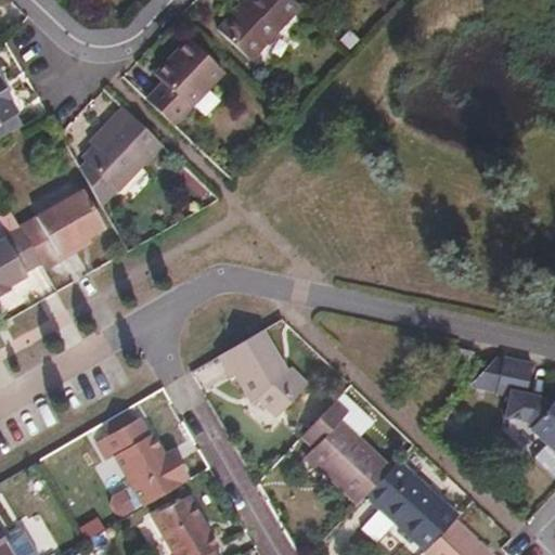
[(265,46),(304,4),(298,0),(247,0),(249,3),(242,10),(240,9),(223,26),(253,53),(262,44),(265,46)]
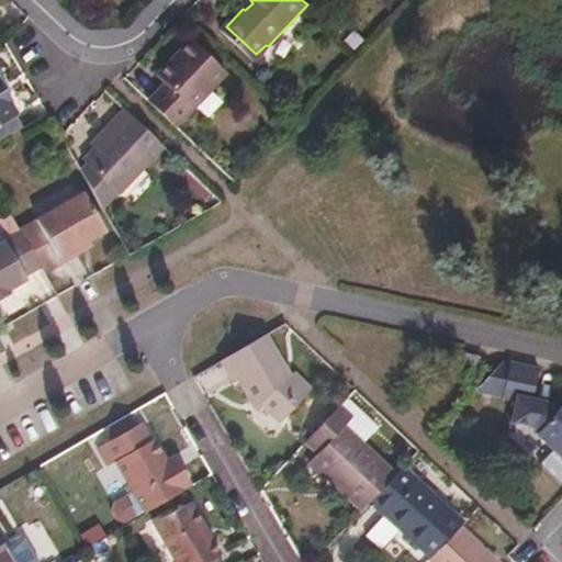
[(153,96),(180,122),(229,69),(193,35),(171,59),(178,66),(166,78),(168,80),(153,96)]
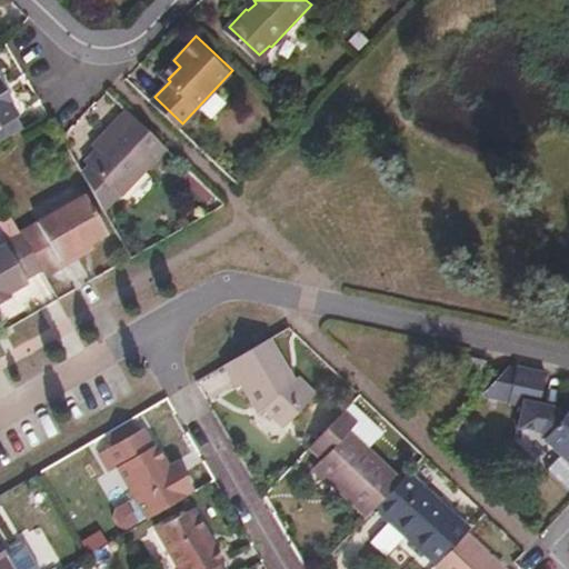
[(180,67),(173,60),(161,72),(168,79),(180,67)]
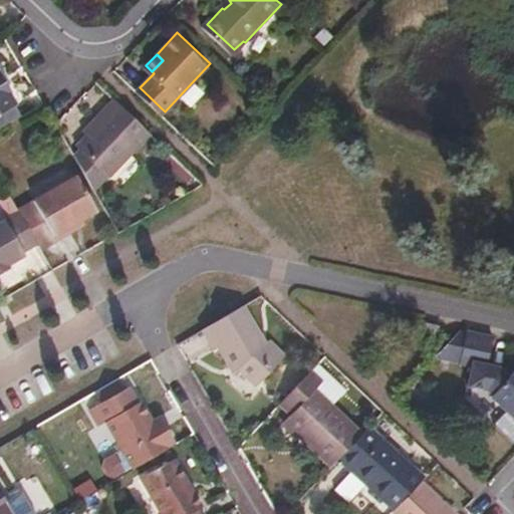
[(0,113),(14,105),(15,104),(8,91),(10,90),(0,72),(0,113)]
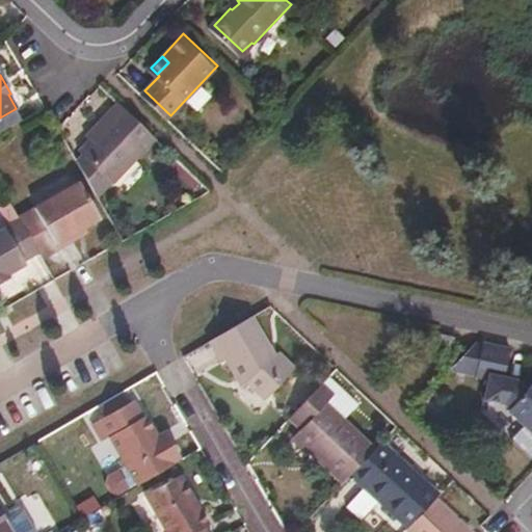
[(112,183),(154,138),(117,103),(106,114),(109,118),(88,140),(79,151),(83,155),(112,183)]
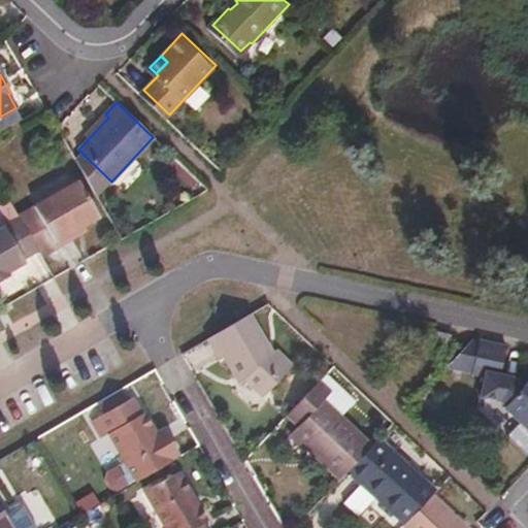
[(0,130),(20,119),(14,108),(0,117),(0,130)]
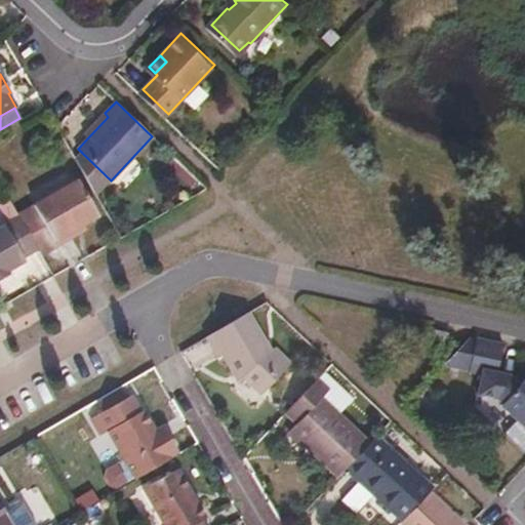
[(108,117),(105,113),(83,135),(87,138),(108,117)]
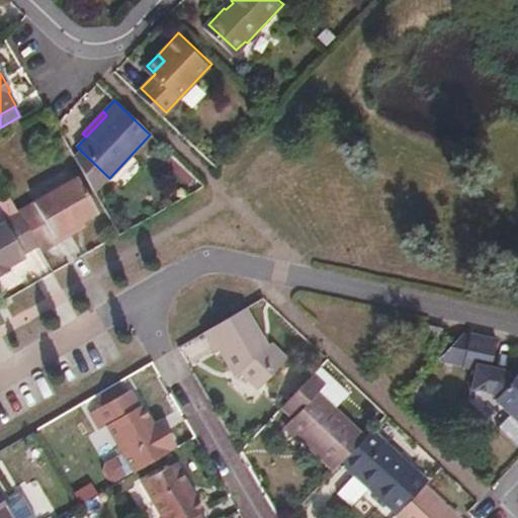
[(75,158),(94,192),(109,178),(81,151),(75,158)]
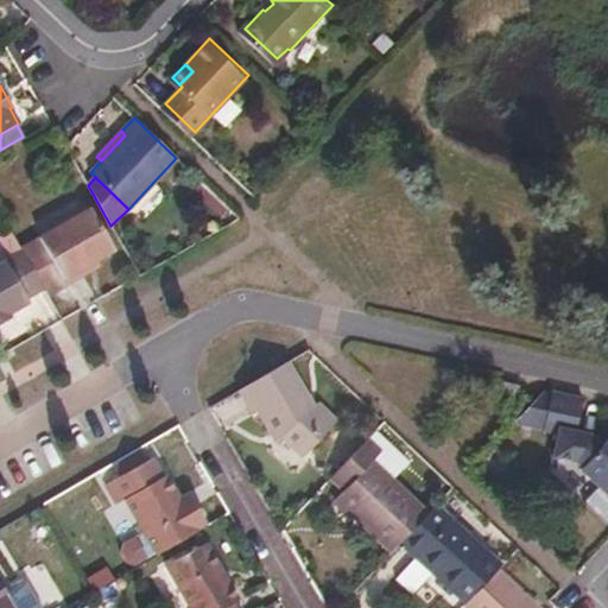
[(40,238),(68,284),(87,272),(84,266),(97,259),(114,248),(90,208),(40,238)]
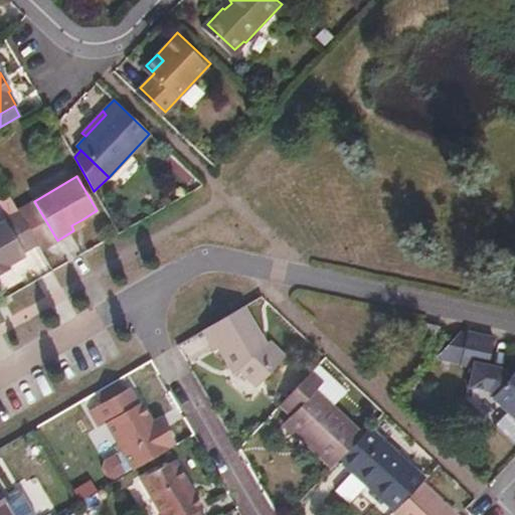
[(38,244),(41,249),(57,240),(34,201),(18,210),(20,211),(38,244)]
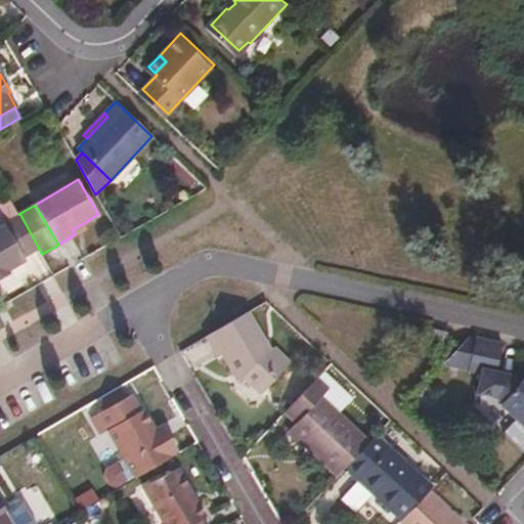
[(0,226),(0,279),(10,274),(8,270),(25,261),(24,257),(39,249),(20,215),(0,226)]
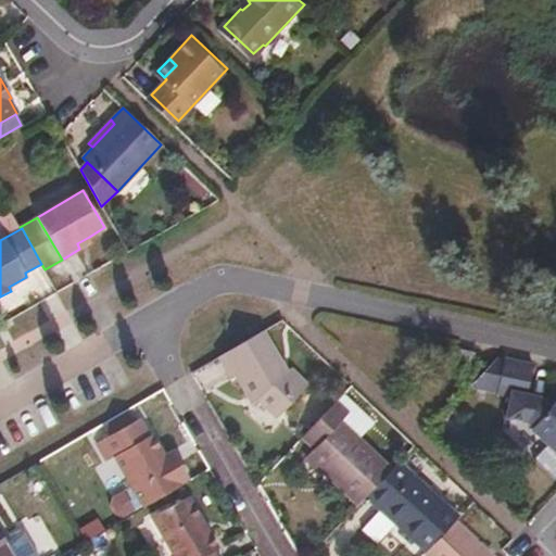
[(77,243),(79,249),(92,241),(89,237),(77,243)]
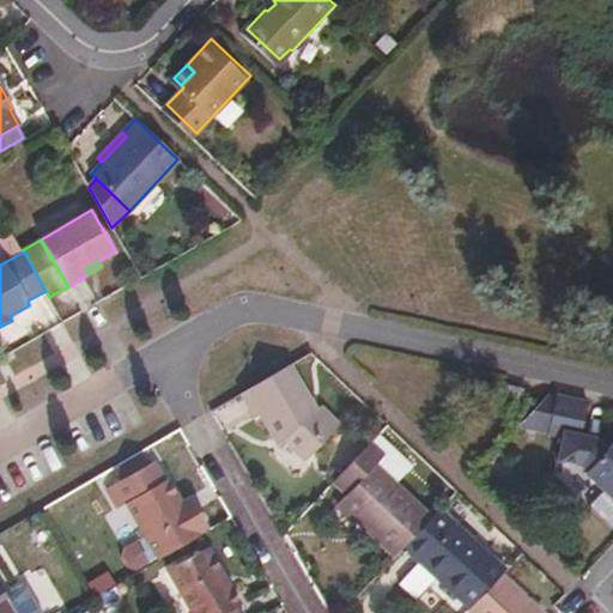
[(290,365),(241,394),(254,417),(260,414),(277,444),(284,442),(305,459),(338,423),(321,405),(315,408),(290,365)]
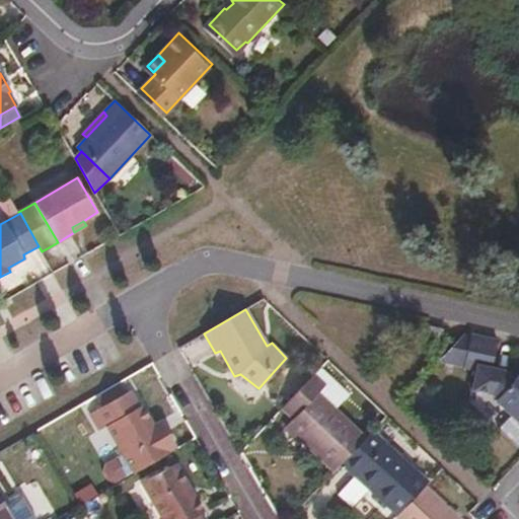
[(448,337),(450,325),(437,322),(435,334),(448,337)]
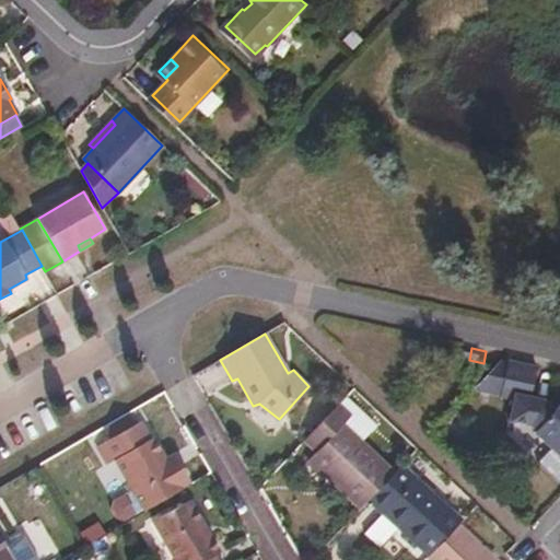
[(540,363),(510,357),(503,391),(533,397),(536,383),(540,363)]
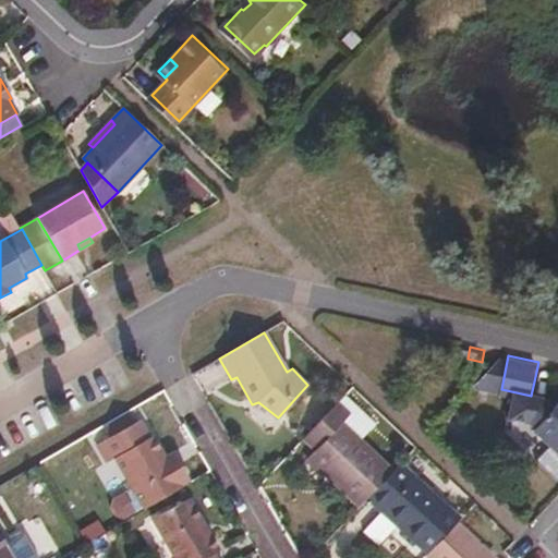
[(534,381),(531,396),(544,399),(556,387),(534,381)]
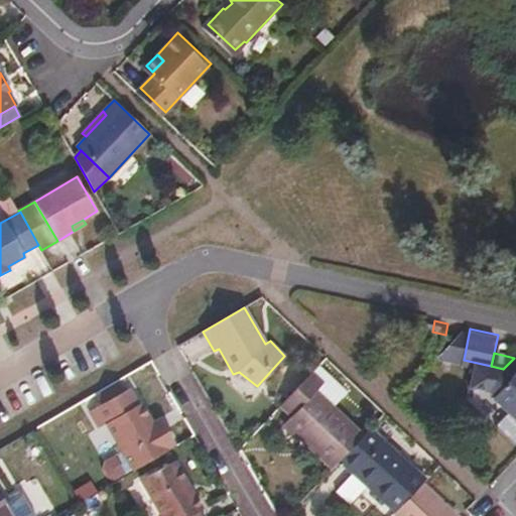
[(500,373),(508,380),(515,371),(515,359),(514,358),(503,369),(500,373)]
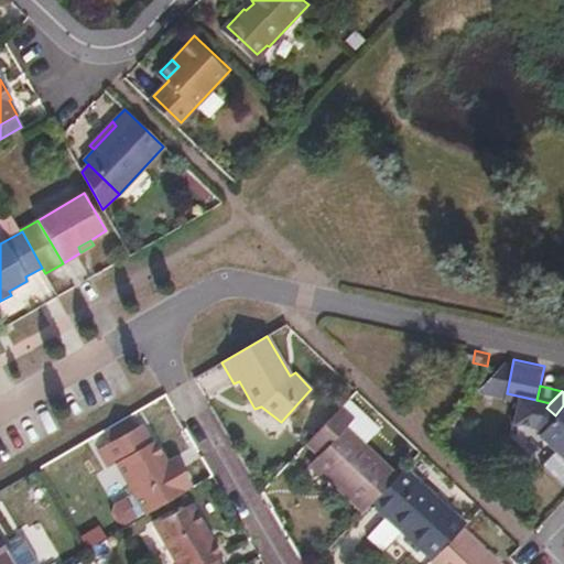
[(541,431),(563,452),(563,405),(555,415),(541,431)]
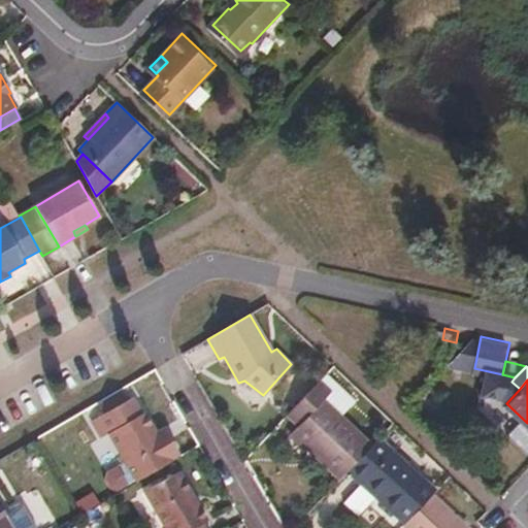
[(291,432),(335,474),(366,441),(323,400),(329,393),(319,383),(294,409),(304,419),(296,426),(291,432)]
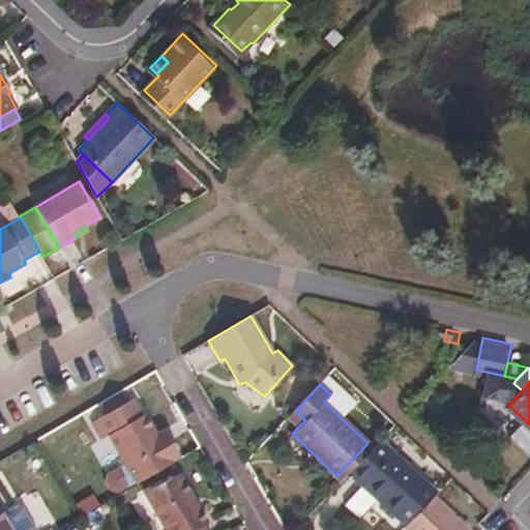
[(121,391),(95,406),(102,415),(126,401),(121,391)]
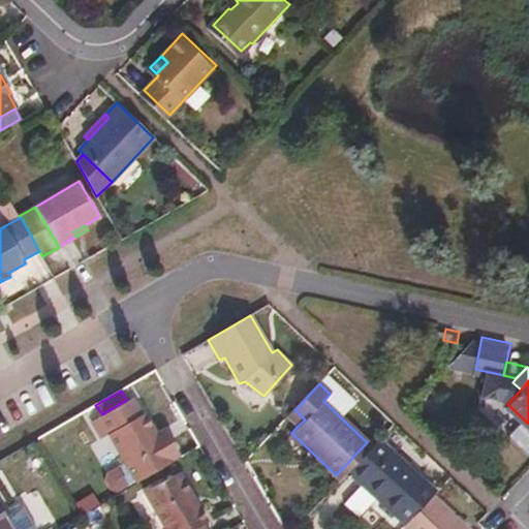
[(136,480),(137,481),(182,456),(170,437),(162,441),(158,433),(146,412),(142,413),(132,398),(126,400),(102,414),(92,422),(101,438),(111,433),(126,462),(109,472),(104,480),(110,490),(119,491),(136,480)]
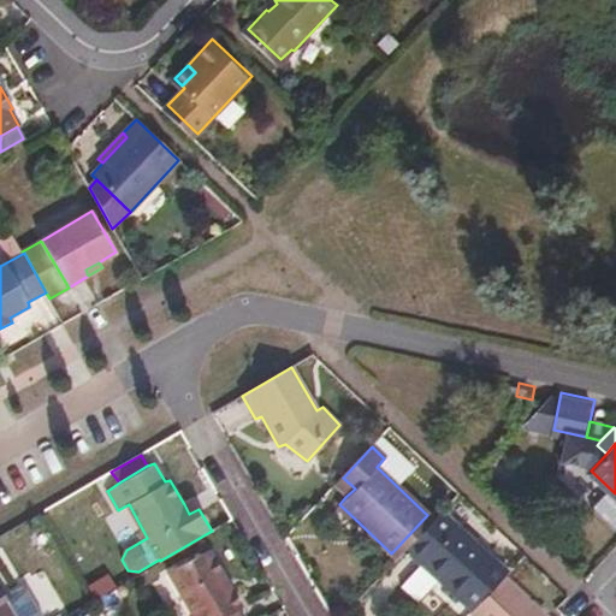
[(343,478),(335,486),(345,497),(355,489),(343,478)]
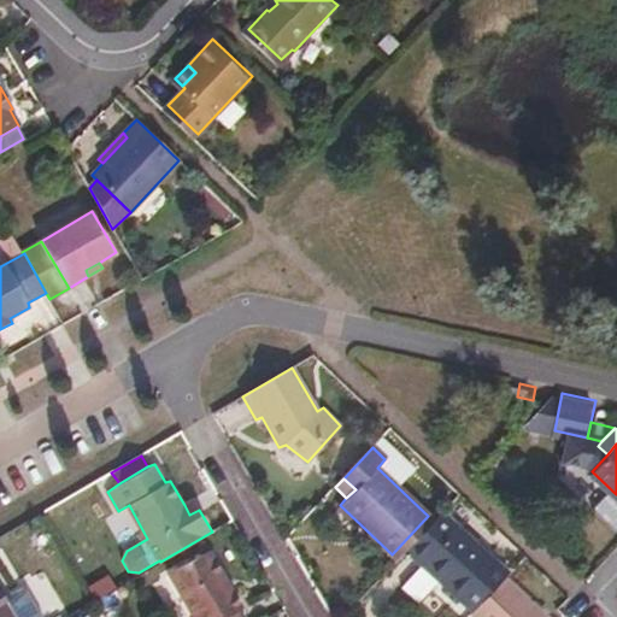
[(194,500),(184,505),(189,515),(199,510),(194,500)]
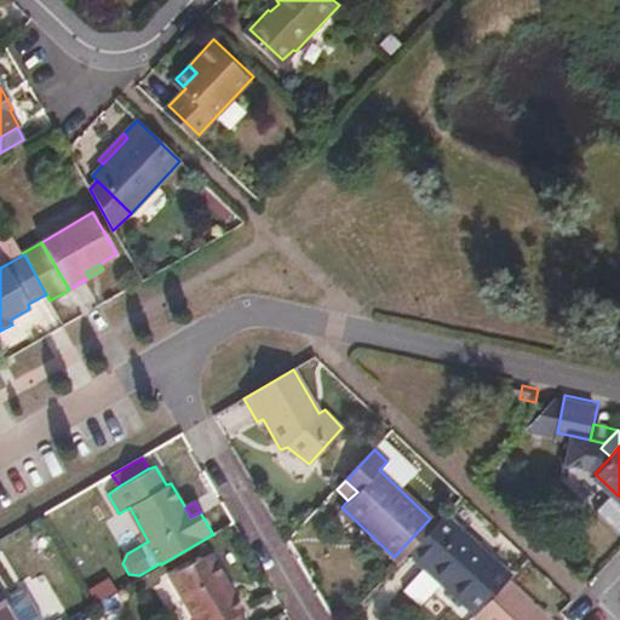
[(436,524),(409,554),(422,567),(426,561),(452,585),(446,589),(463,604),(499,566),(446,515),(436,524)]
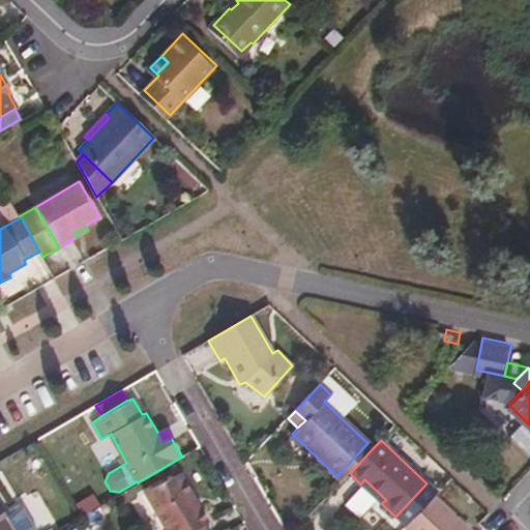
[(336,476),(343,481),(350,473),(373,448),(367,443),(336,476)]
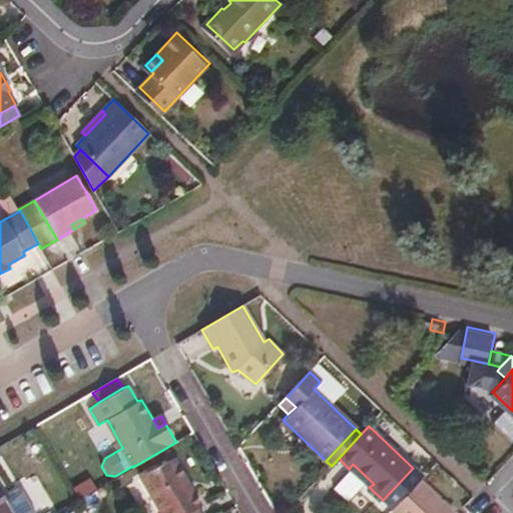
[(203,512),(199,506),(202,504),(175,457),(141,476),(162,512),(203,512)]
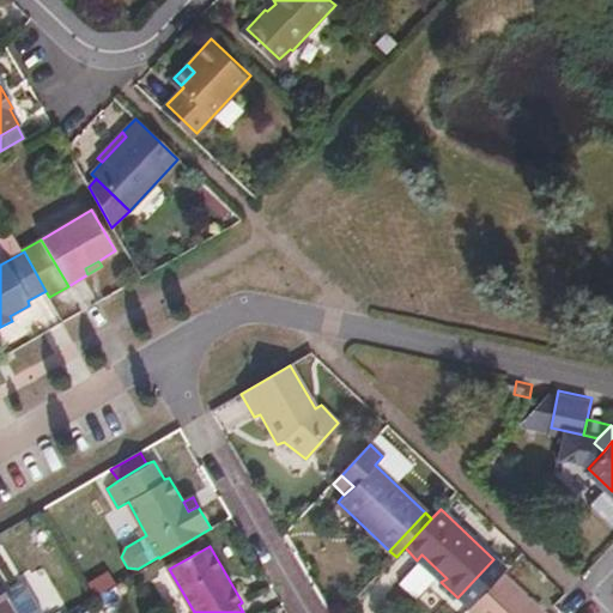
[(417,560),(441,582),(447,578),(422,554),(417,560)]
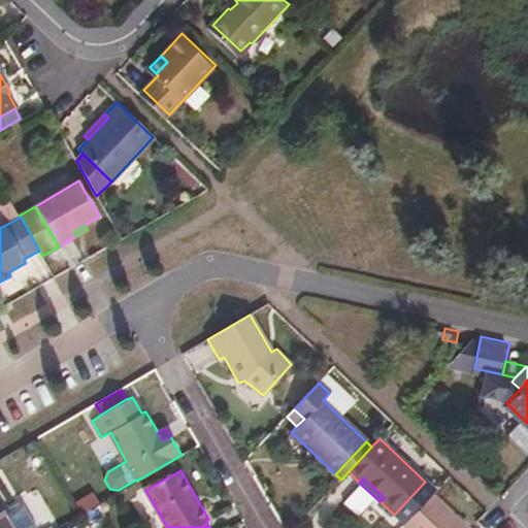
[(435,491),(425,482),(394,515),(404,525),(432,494),(435,491)]
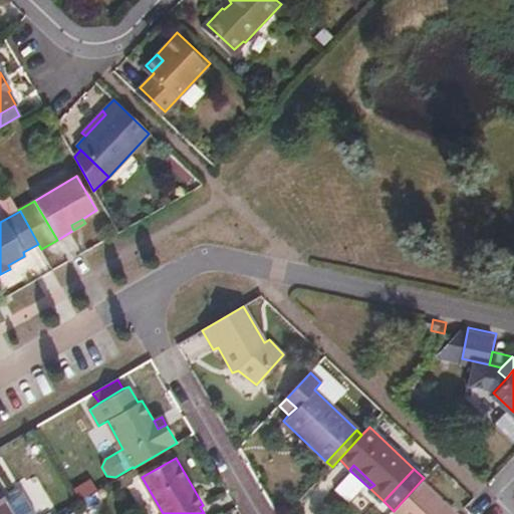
[(394,511),(397,513),(455,513),(421,481),(394,511)]
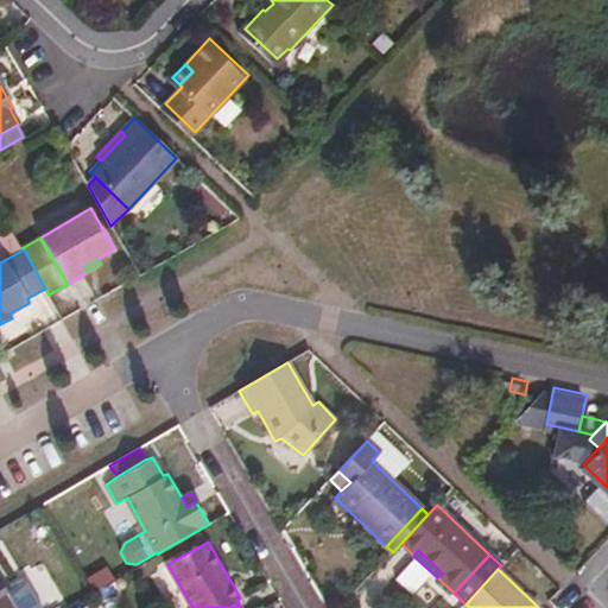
[(0,607),(14,607),(0,581),(0,607)]
